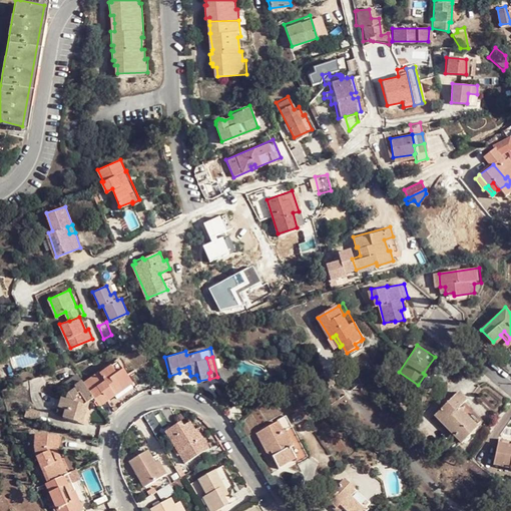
[(425,375),(418,385),(421,386),(439,360),(435,357),(423,373),(425,375)]
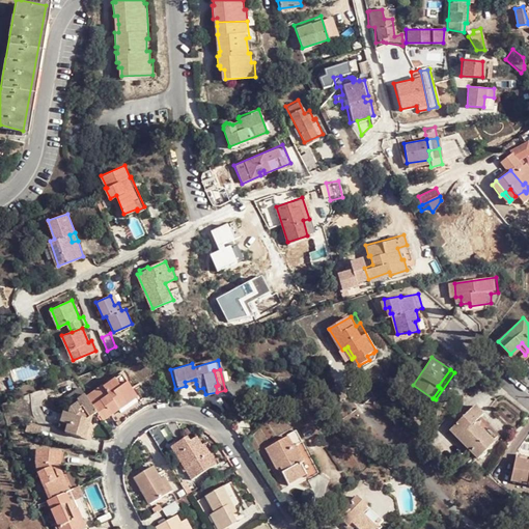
[(95,412),(102,421),(118,409),(115,405),(133,391),(120,376),(104,387),(102,384),(85,395),(95,412)]
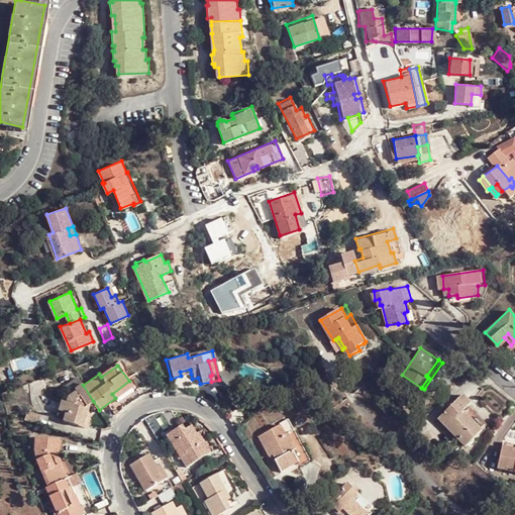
[(83,385),(79,378),(63,388),(68,395),(83,385)]
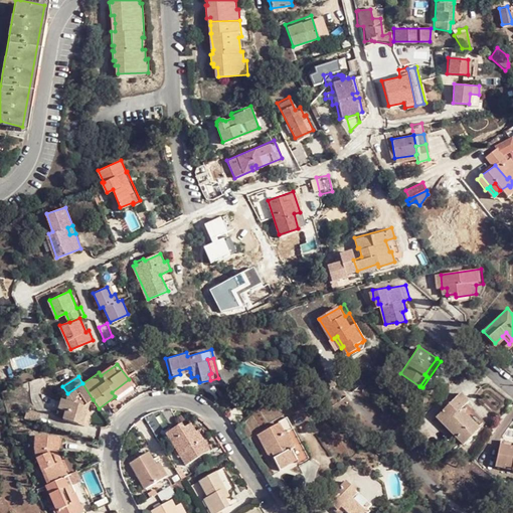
[(112,392),(115,396),(116,397),(133,385),(129,379),(112,392)]
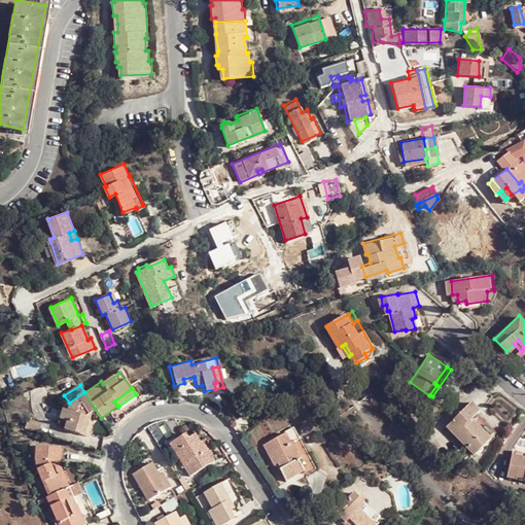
[(90,413),(95,409),(84,392),(69,403),(67,409),(63,408),(60,417),(67,419),(64,428),(80,433),(84,416),(90,413)]
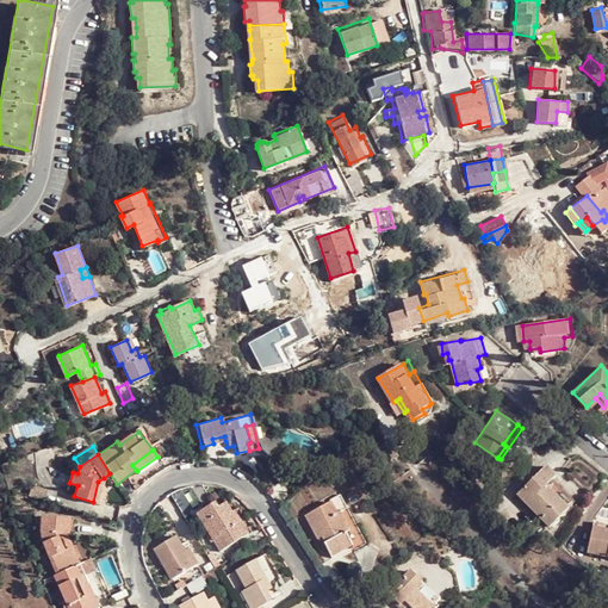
[(533,495),(527,501),(550,525),(574,501),(564,491),(558,497),(545,484),(552,478),(554,475),(545,465),(523,486),(533,495)]
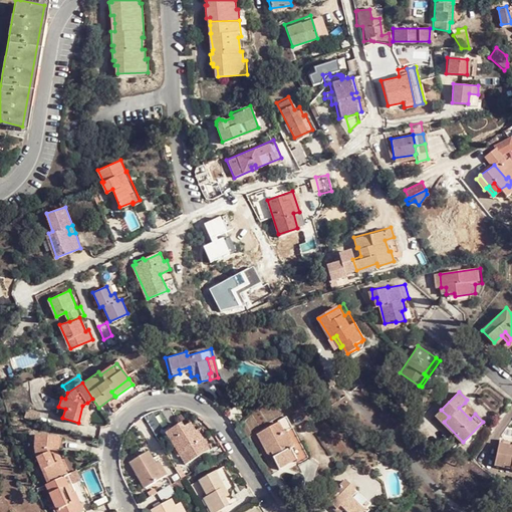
[(82,406),(78,423),(81,424),(87,403),(82,406)]
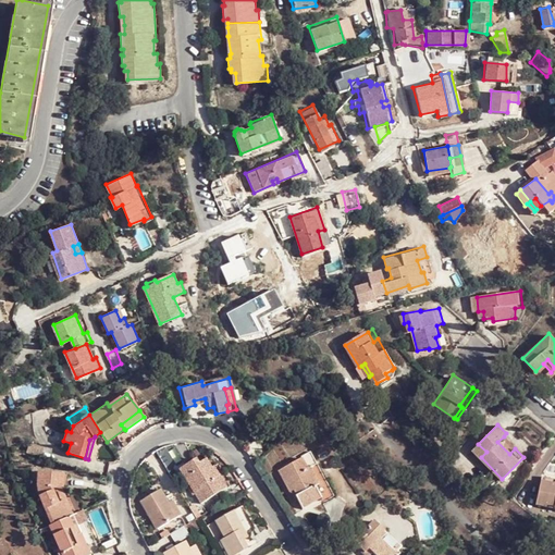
[(515,448),(504,436),(497,442),(509,454),(515,448)]
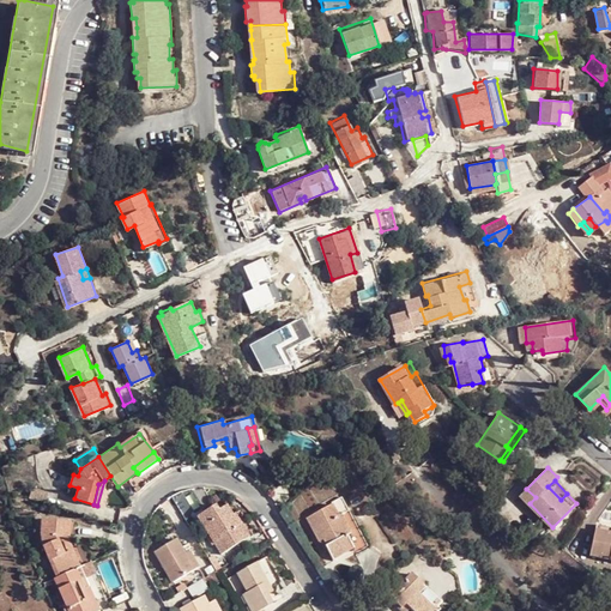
[(521,494),(530,503),(536,497),(526,489),(521,494)]
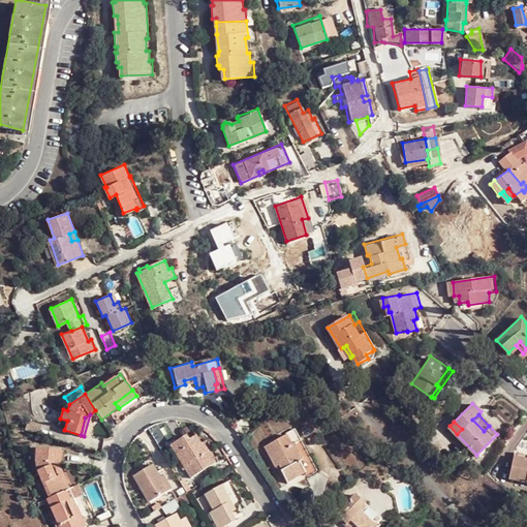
[(303,459),(293,442),(291,443),(286,434),(265,445),(275,466),(278,464),(283,473),(287,481),(304,472),(306,475),(317,470),(309,455),(303,459)]
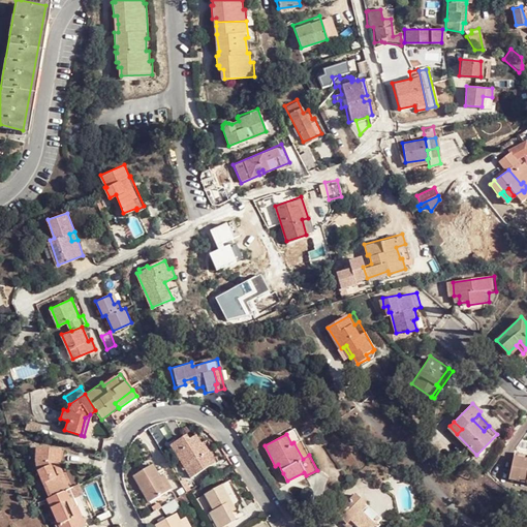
[(171,443),(181,462),(186,459),(189,465),(185,468),(191,478),(216,462),(204,441),(200,443),(195,435),(188,439),(186,435),(171,443)]
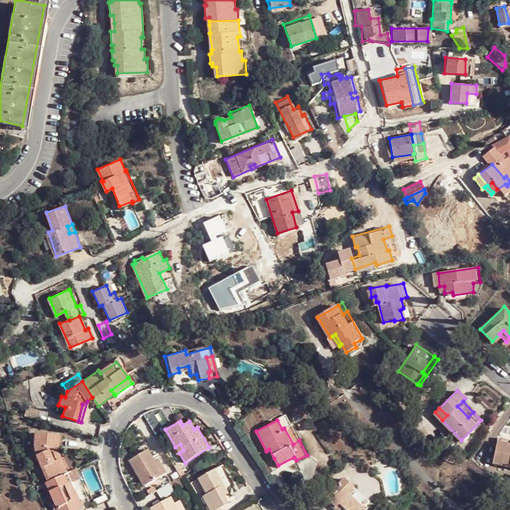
[(291,425),(284,428),(293,444),(299,440),(291,425)]
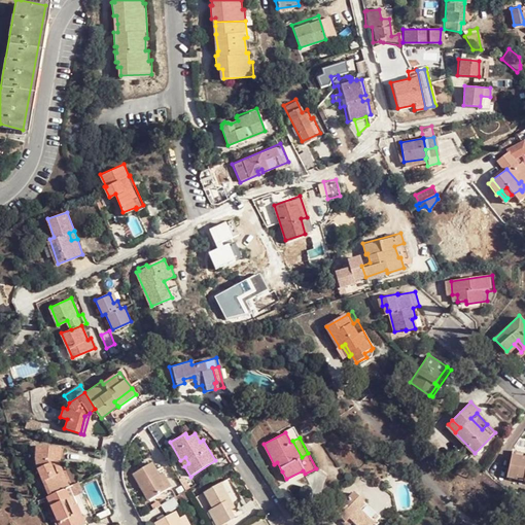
[(47,495),(65,488),(53,459),(59,461),(59,460),(60,447),(35,444),(35,458),(35,463),(36,467),(47,495)]
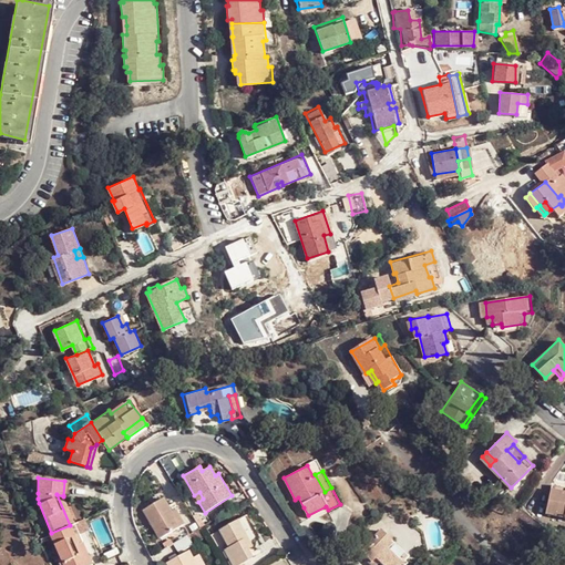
[(564,484),(552,482),(551,488),(561,490),(560,492),(564,492),(564,484)]
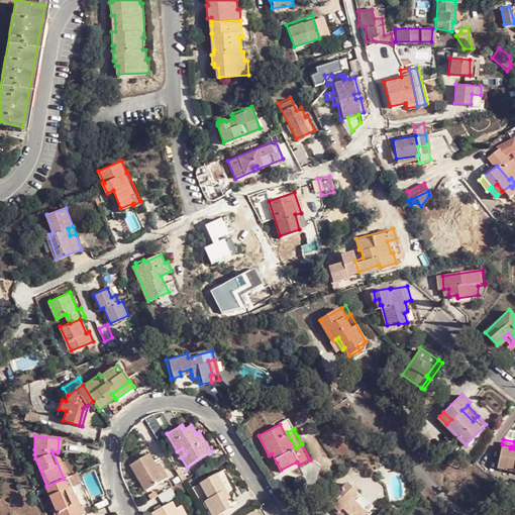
[(511,446),(502,444),(498,466),(514,469),(514,448),(510,448),(511,446)]
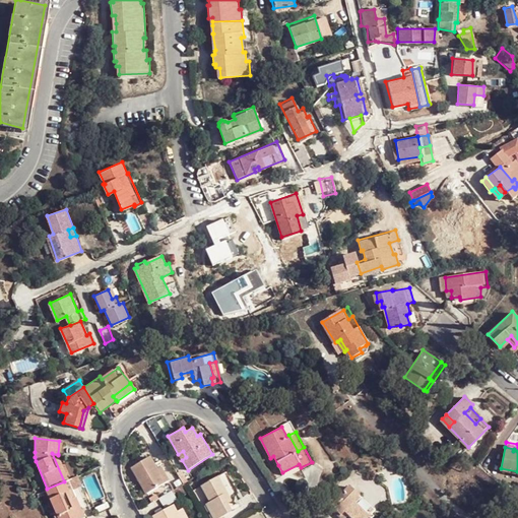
[(183,451),(178,454),(175,456),(179,462),(182,460),(186,457),(183,451)]
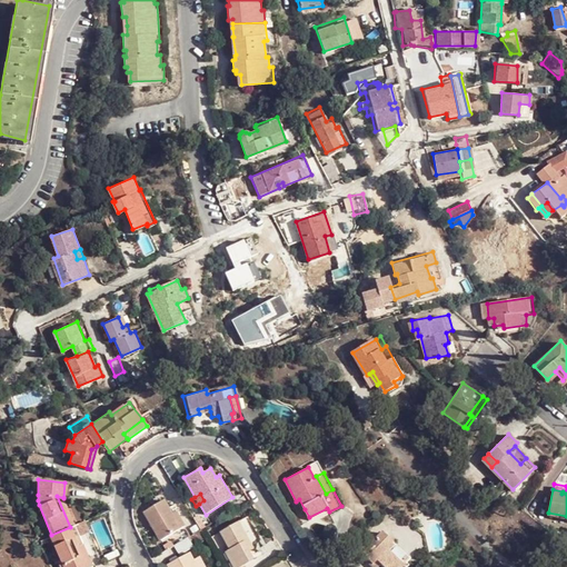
[(57,496),(70,527),(75,525),(76,525),(63,498),(57,496)]
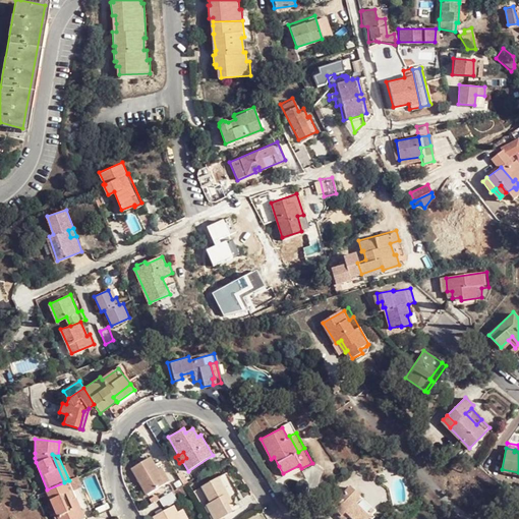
[(149,457),(130,468),(145,495),(167,482),(160,469),(156,471),(149,457)]
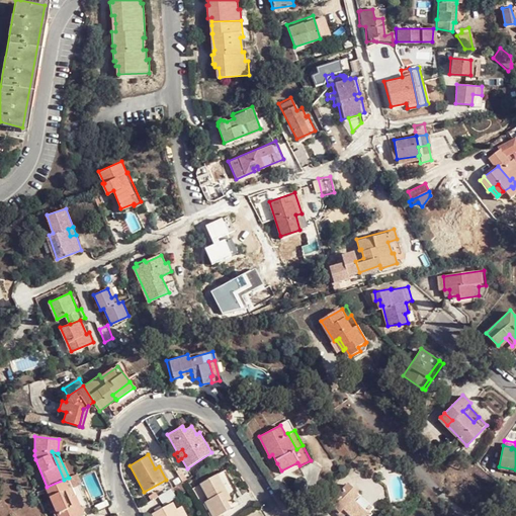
[(176,473),(181,482),(185,480),(179,470),(176,473)]
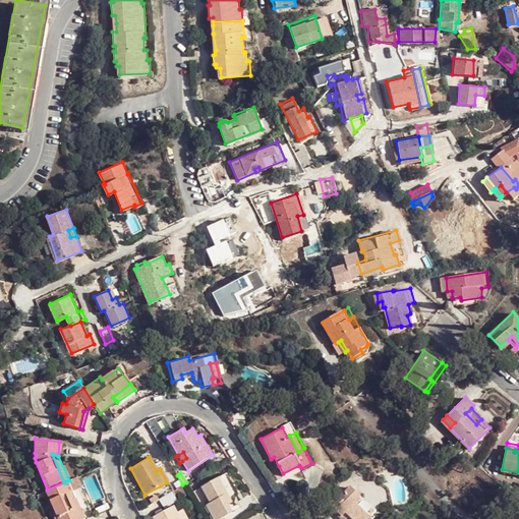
[(218,518),(230,514),(227,506),(224,501),(228,499),(237,495),(228,474),(200,487),(210,504),(206,506),(212,518),(218,518)]
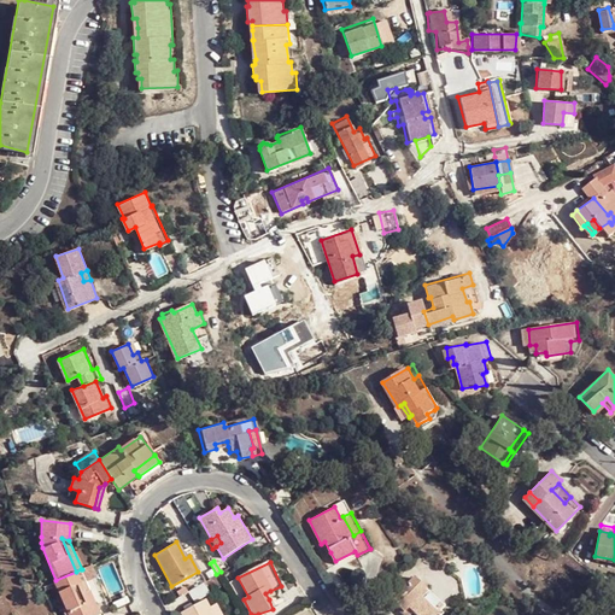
[(81,569),(76,572),(93,614),(97,614),(100,614),(81,569)]
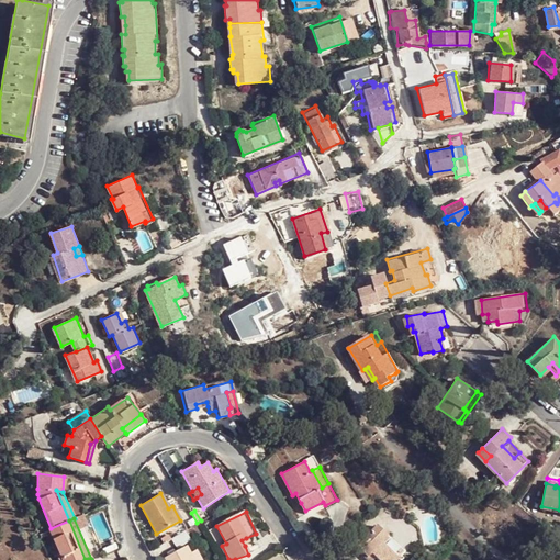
[(51,528),(49,528),(62,559),(85,559),(69,521),(51,528)]
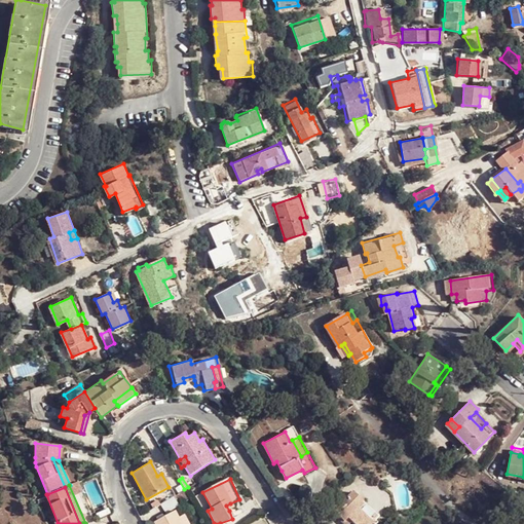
[(370,523),(380,512),(352,490),(343,503),(341,501),(334,511),(350,523),(354,520),(360,523),(370,523)]
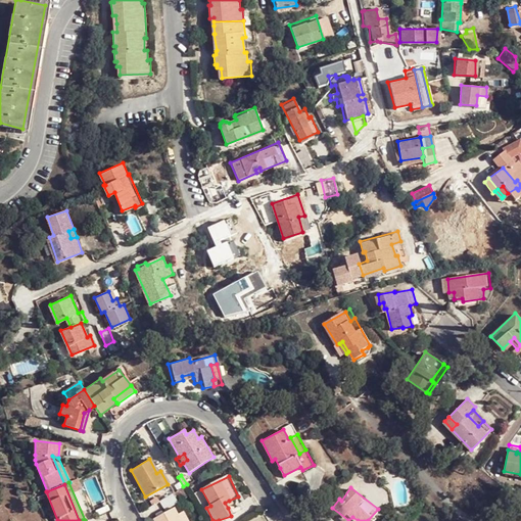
[(171,494),(160,500),(163,505),(174,500),(171,494)]
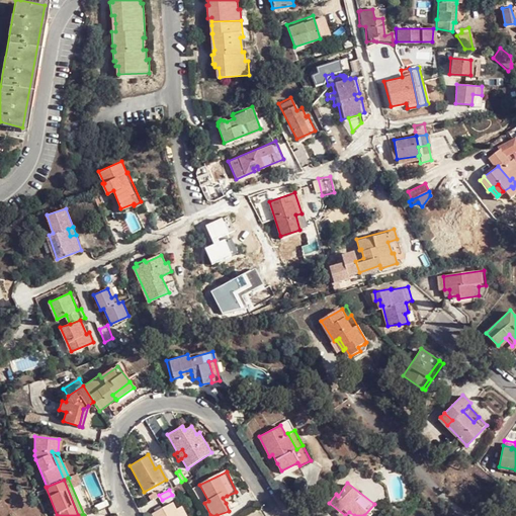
[(149,513),(151,515),(178,515),(176,510),(171,501),(149,513)]
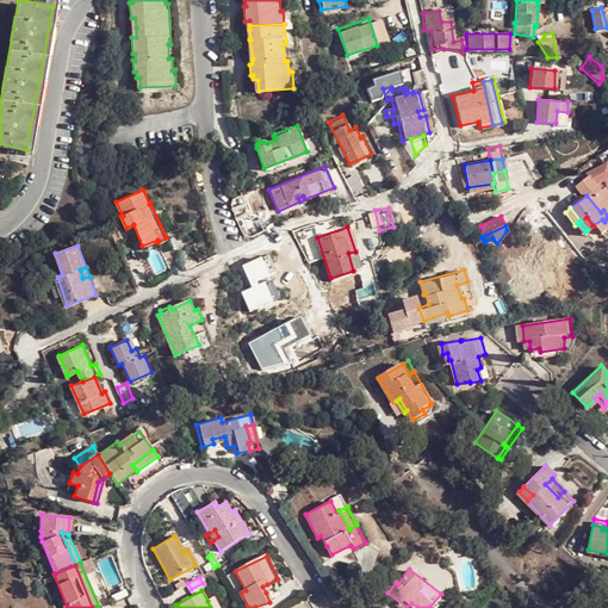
[(208,601),(210,607),(219,607),(215,597),(208,601)]
